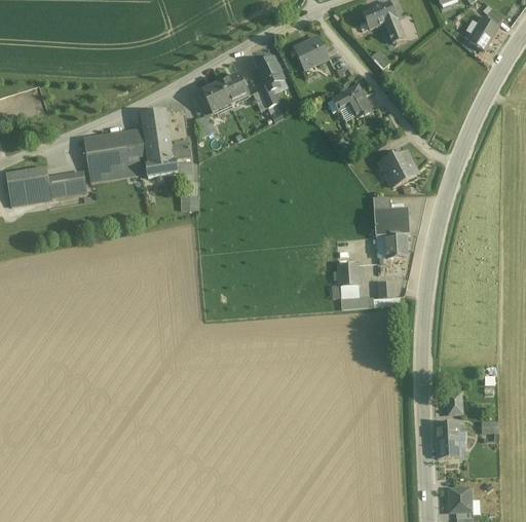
[(389,1),(363,11),(369,28),(384,22),(390,36),(389,37),(390,38),(391,38),(392,41),(404,37),(389,1)]
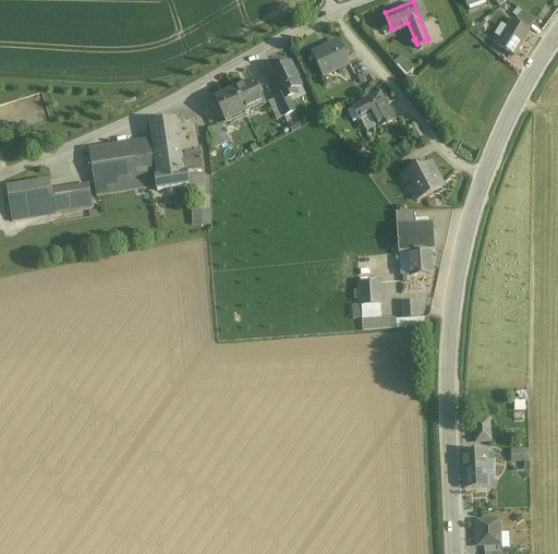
[(532,20),(521,10),(517,14),(526,24),(532,20)]
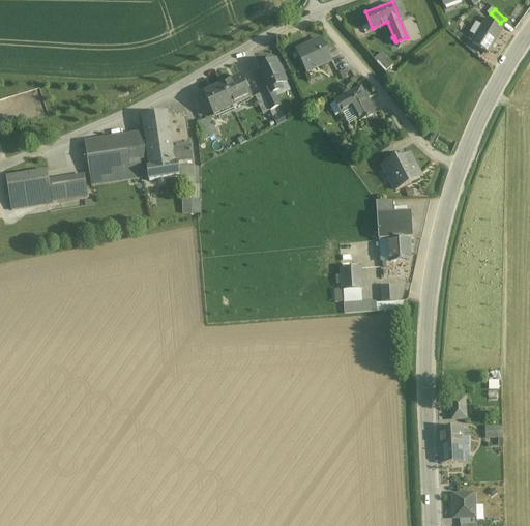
[(484,18),(471,40),(489,50),(501,27),(484,18)]
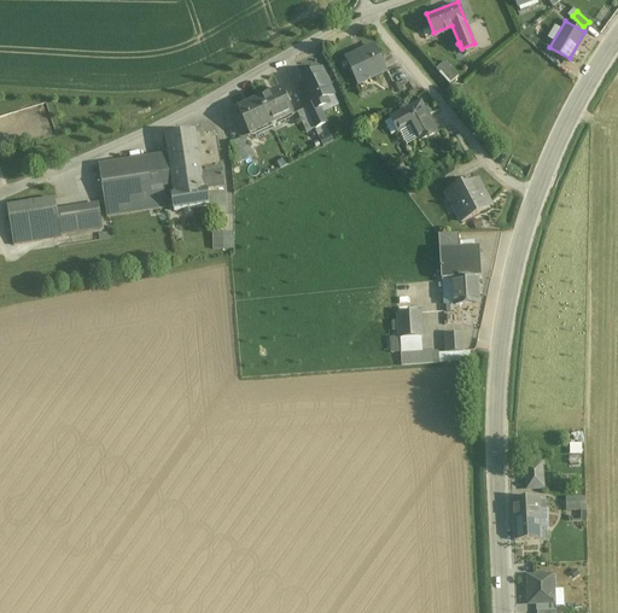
[(373,44),(347,56),(359,81),(385,68),(373,44)]
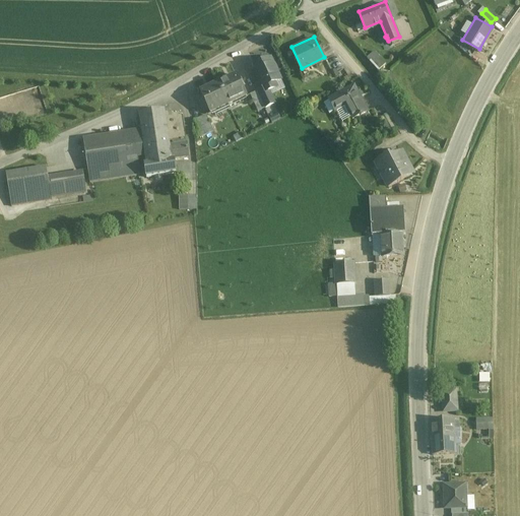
[(385,61),(375,49),(367,55),(378,67),(385,61)]
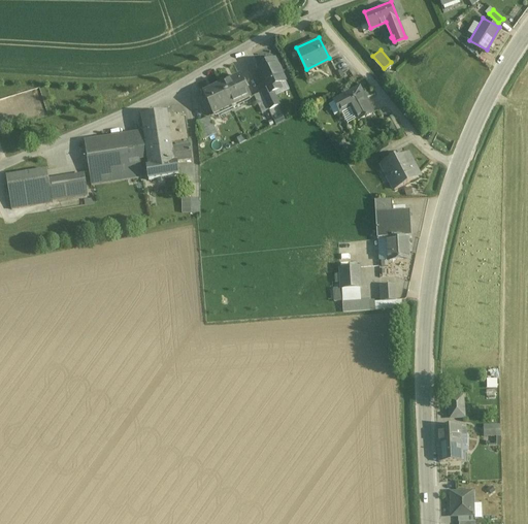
[(273,57),(260,64),(262,69),(258,70),(266,88),(268,92),(272,90),(279,86),(277,82),(284,78),(281,71),(281,69),(278,65),(277,64),(273,57)]
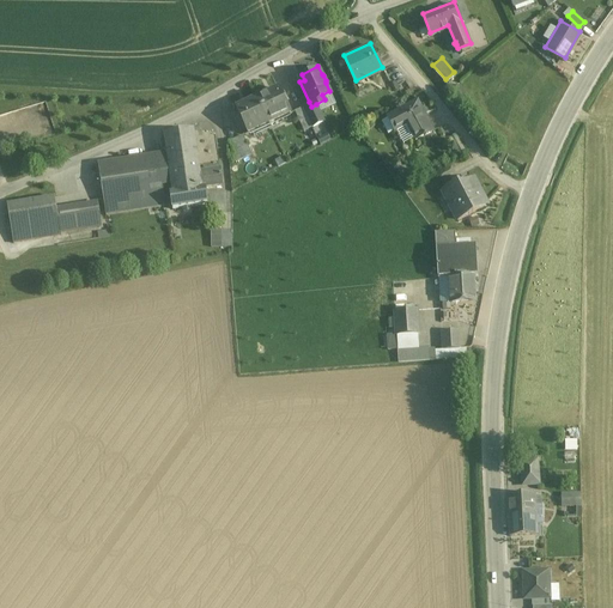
[(469,95),(459,81),(450,89),(461,101),(469,95)]
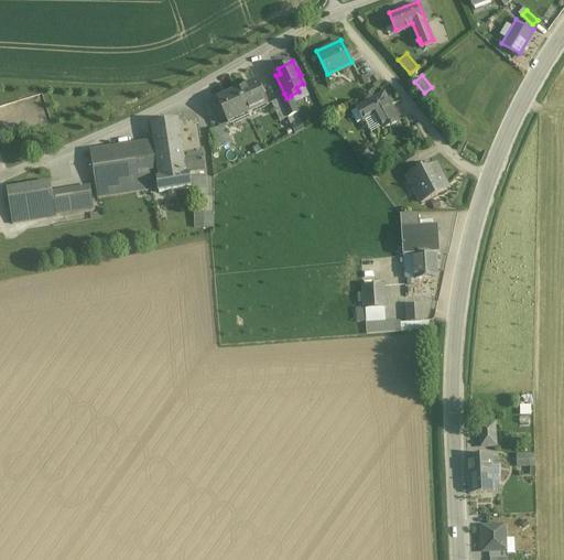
[(256,78),(236,87),(247,111),(267,101),(256,78)]
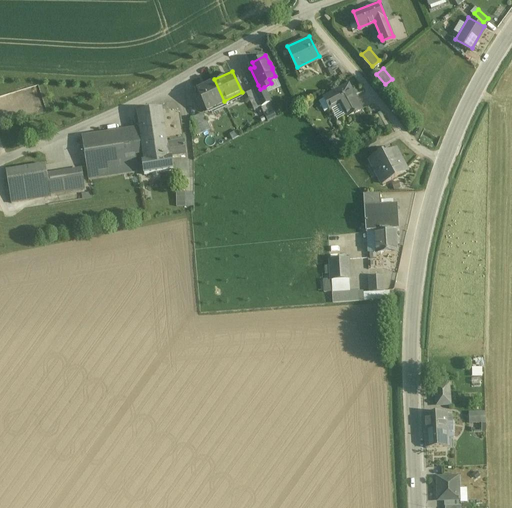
[(224,101),(214,79),(197,88),(207,109),(224,101)]
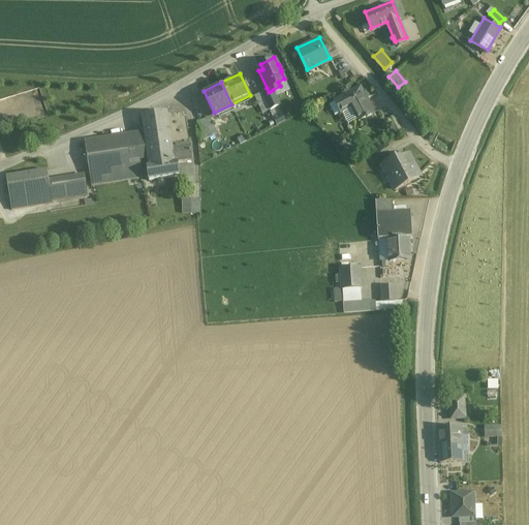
[(373,111),(360,86),(334,99),(340,110),(349,104),(358,120),(373,111)]
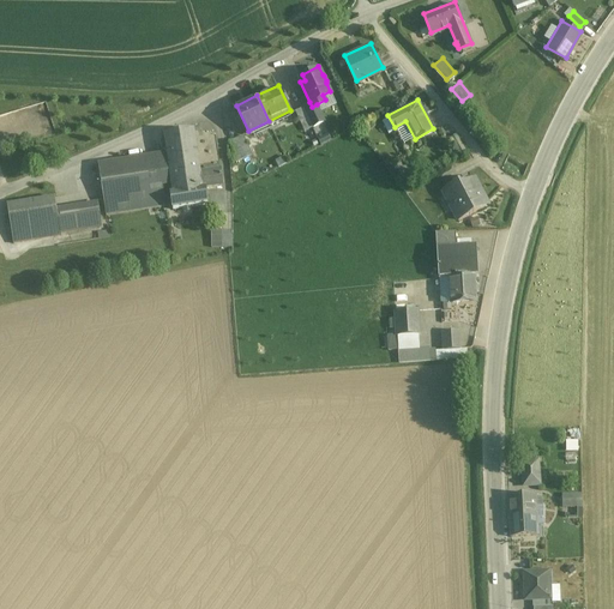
[(324,119),(317,104),(312,107),(309,102),(302,104),(312,124),(324,119)]
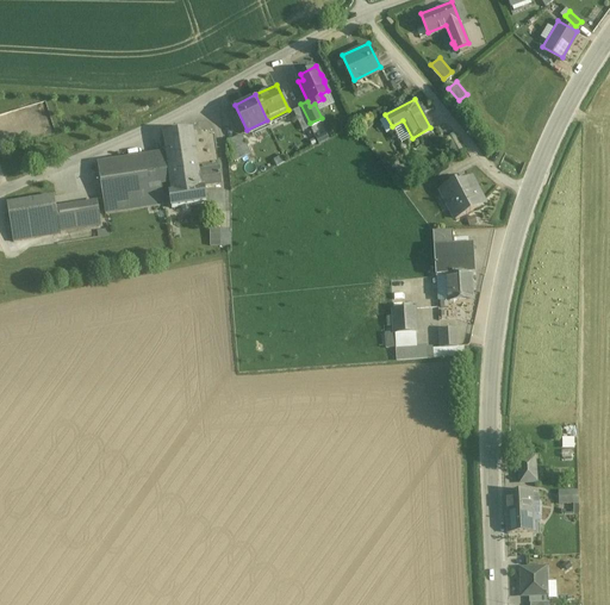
[(310,123),(300,104),(293,107),(302,126),(310,123)]
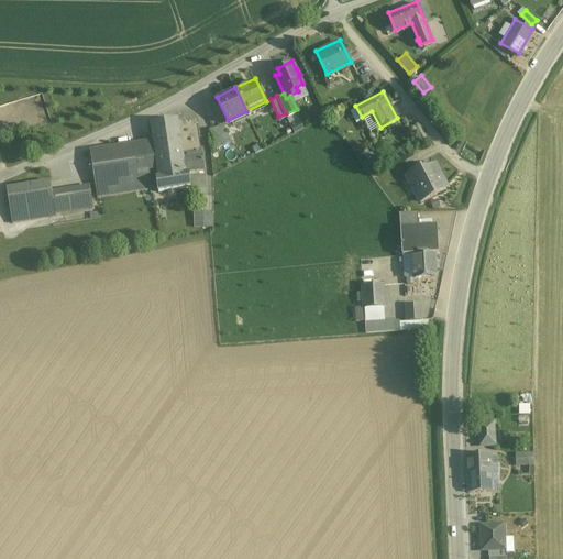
[(178,117),(151,121),(153,138),(157,166),(158,175),(186,170),(184,156),(178,117)]
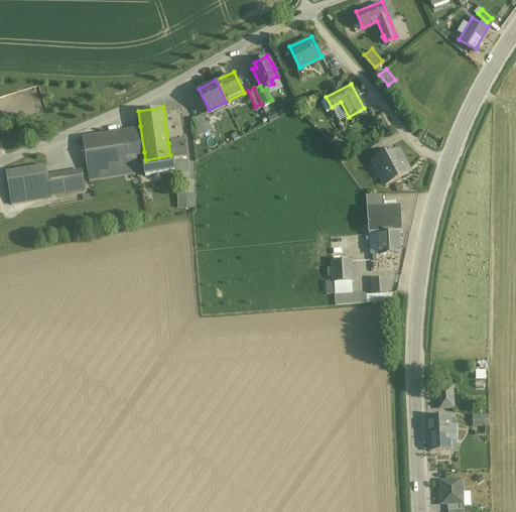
[(214,128),(206,111),(195,116),(202,133),(214,128)]
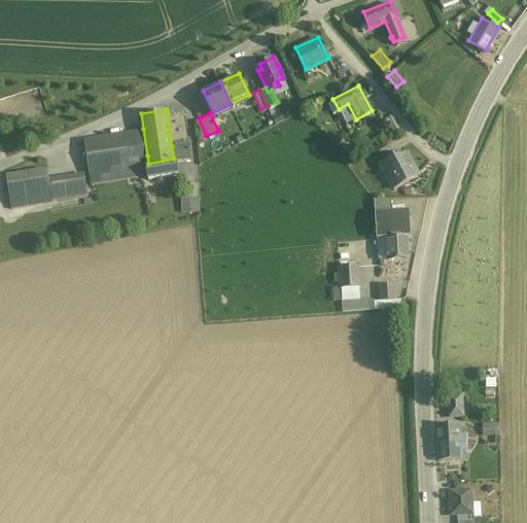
[(143,129),(83,138),(91,182),(142,175),(139,158),(145,157),(147,155),(143,129)]
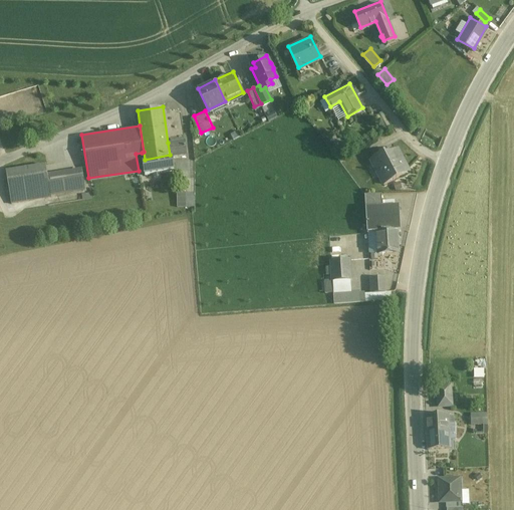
[(185,140),(168,143),(170,155),(172,155),(172,156),(187,154),(185,140)]
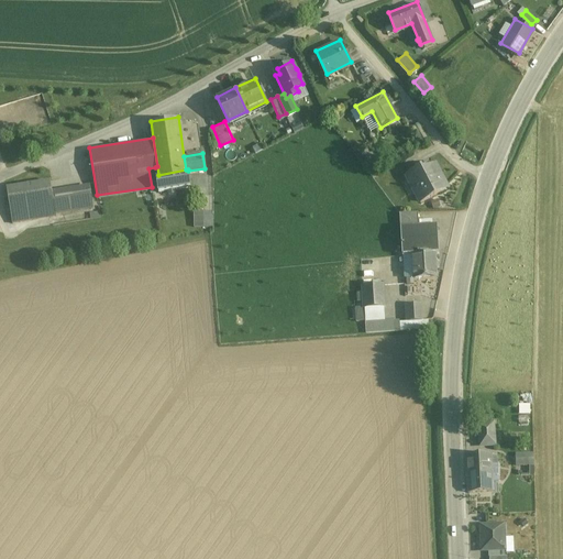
[(434,162),(420,170),(419,166),(407,173),(416,189),(415,190),(420,199),(440,189),(438,187),(445,183),(434,162)]
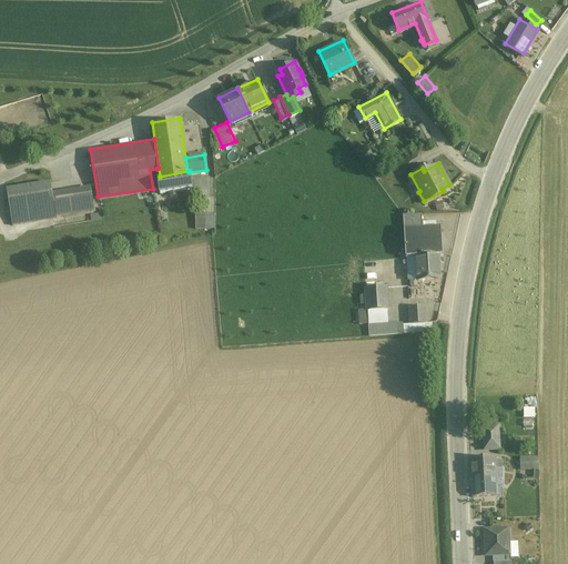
[(188,171),(160,177),(159,168),(156,169),(160,191),(192,185),(190,172),(190,171),(188,171)]
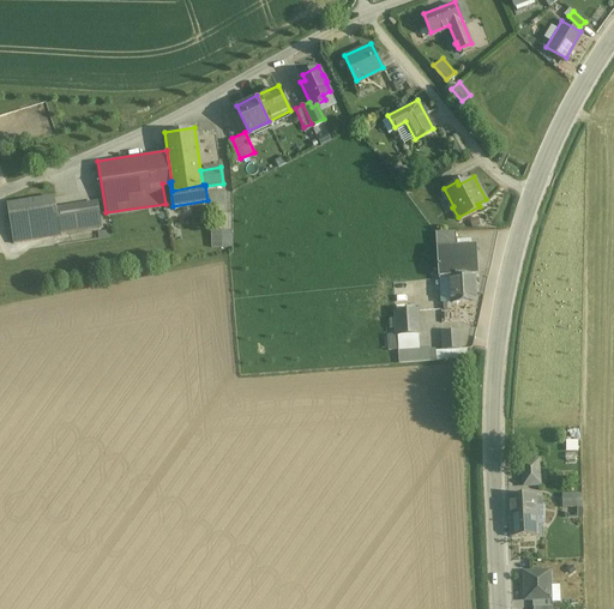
[(54,193),(7,202),(12,237),(60,229),(56,207),(54,193)]
